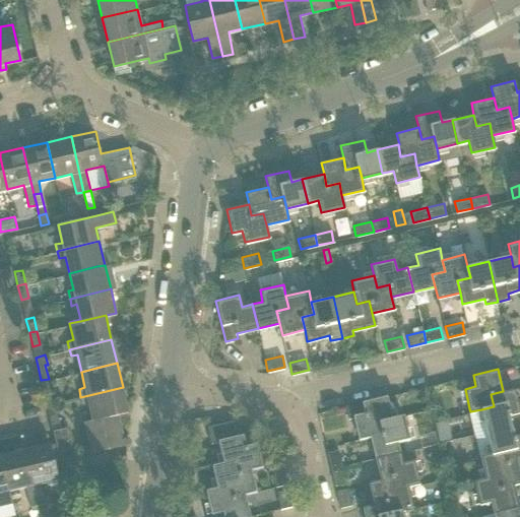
[(49,379),(41,380),(45,394),(52,393),(49,379)]
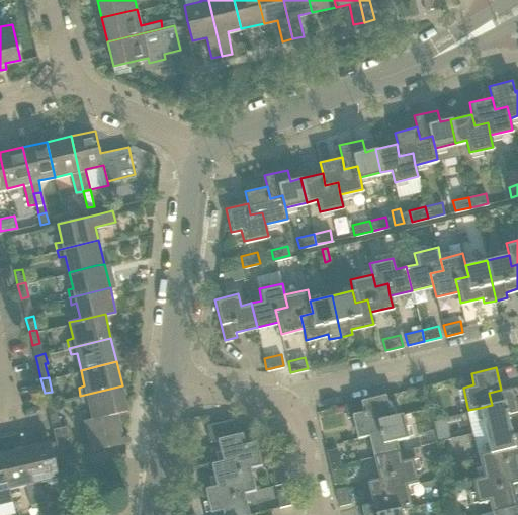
[(122,385),(80,396),(82,402),(88,401),(92,418),(85,420),(92,449),(126,441),(119,412),(128,410),(122,385)]
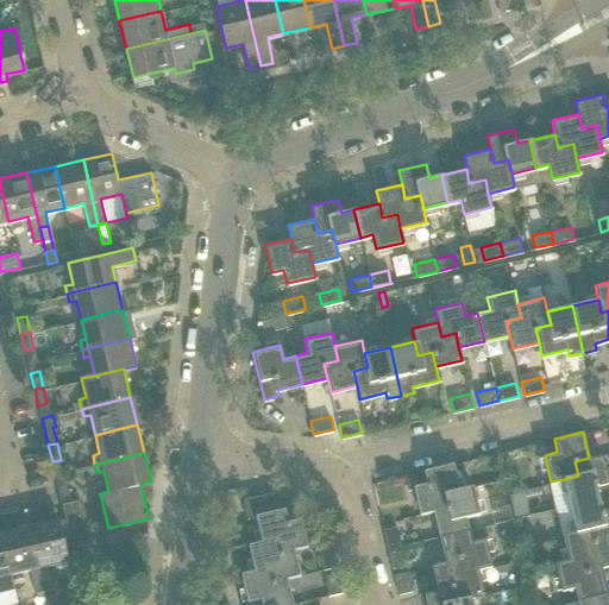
[(564,479),(570,504),(608,495),(608,480),(602,454),(589,458),(575,461),(578,476),(564,479)]
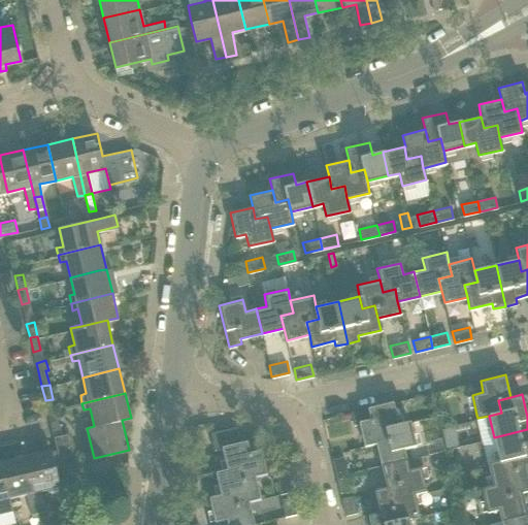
[(360,423),(365,446),(376,443),(389,439),(386,427),(398,424),(393,401),(351,411),(354,424),(360,423)]
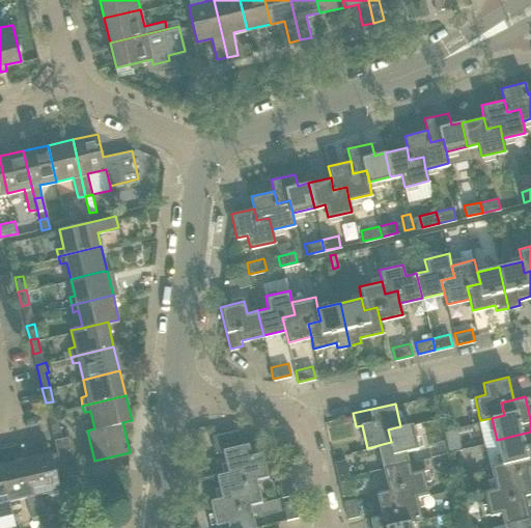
[(50,423),(54,438),(61,468),(75,465),(67,435),(61,436),(58,421),(50,423)]
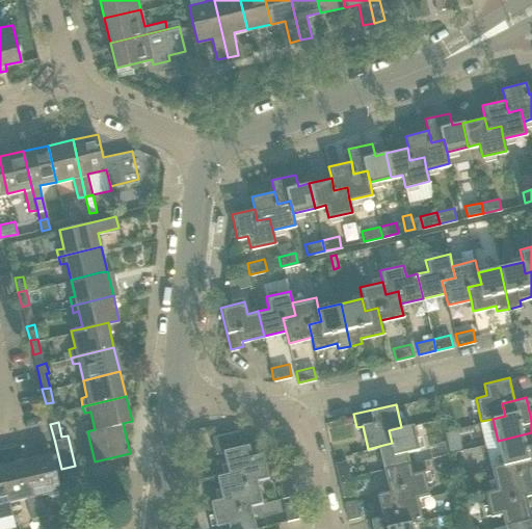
[(379,446),(384,468),(409,463),(406,451),(419,449),(413,425),(401,427),(389,430),(392,443),(379,446)]
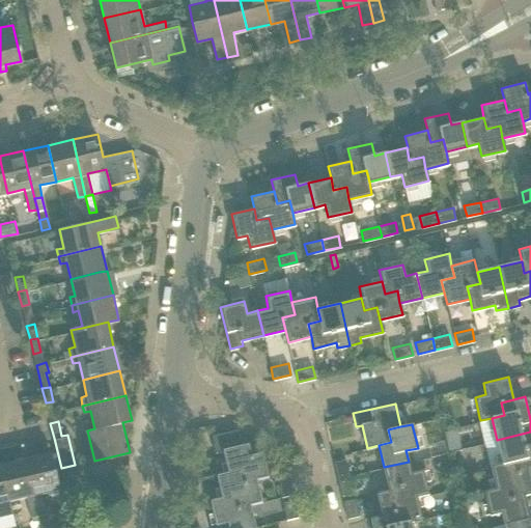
[(224,450),(229,472),(242,469),(245,481),(256,478),(269,476),(262,453),(269,451),(266,440),(247,444),(244,431),(236,429),(214,435),(218,452),(224,450)]
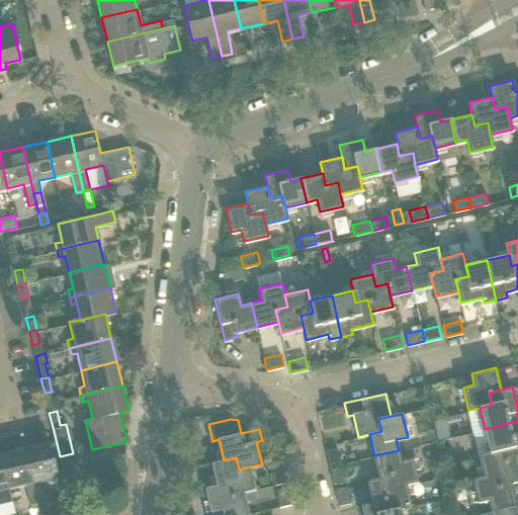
[(517,421),(485,429),(490,451),(502,448),(505,460),(517,457),(517,421)]
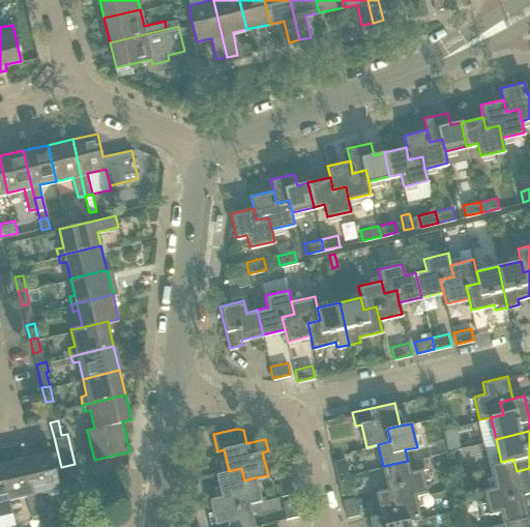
[(51,451),(25,457),(38,514),(46,511),(41,492),(59,488),(51,451)]
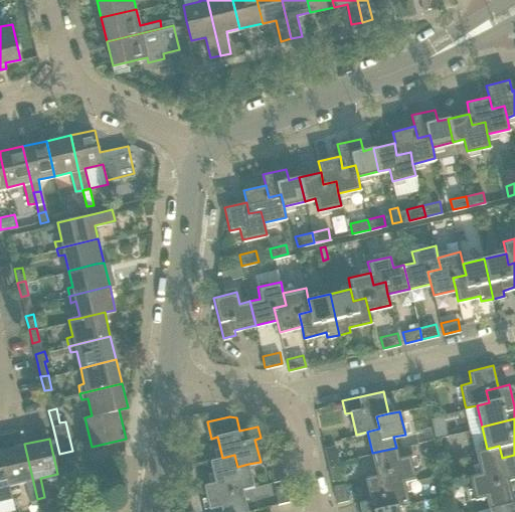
[(24,444),(1,450),(9,485),(25,481),(30,501),(37,499),(24,444)]
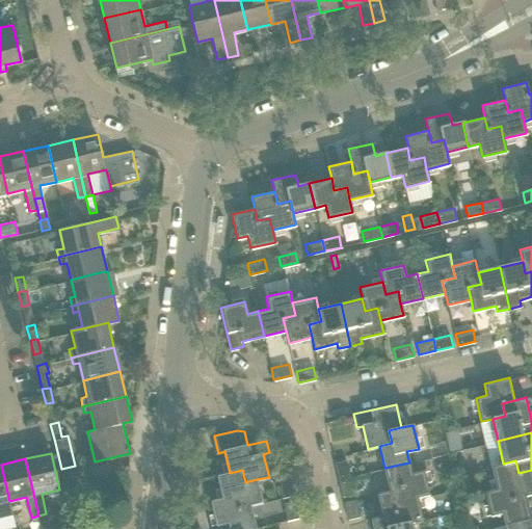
[(350,476),(346,458),(335,461),(339,478),(350,476)]
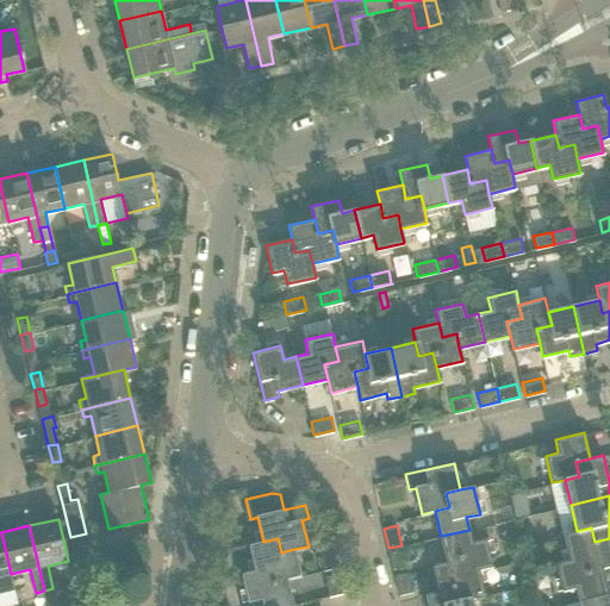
[(533,526),(518,529),(522,543),(536,539),(533,526)]
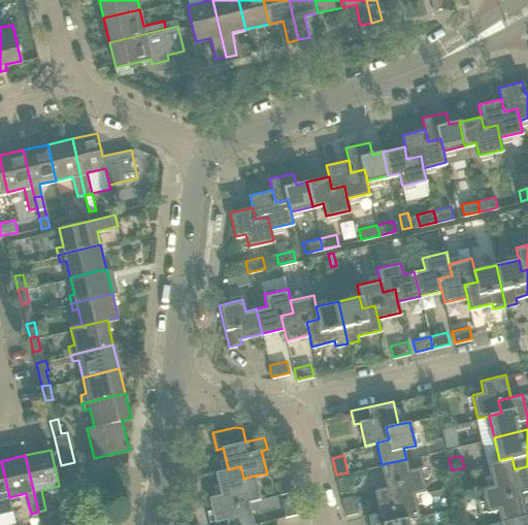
[(488,462),(493,485),(505,482),(508,495),(521,492),(527,490),(527,470),(527,466),(515,469),(512,457),(499,460),(488,462)]
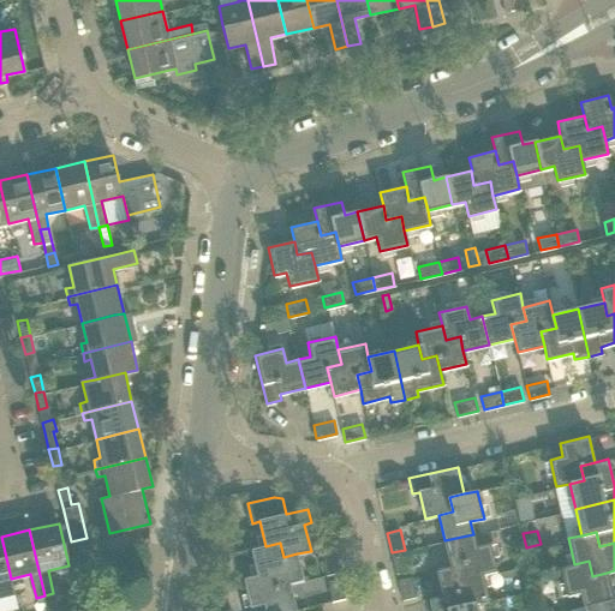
[(445,540),(451,567),(465,563),(469,577),(483,574),(496,570),(490,543),(476,546),(473,534),(445,540)]
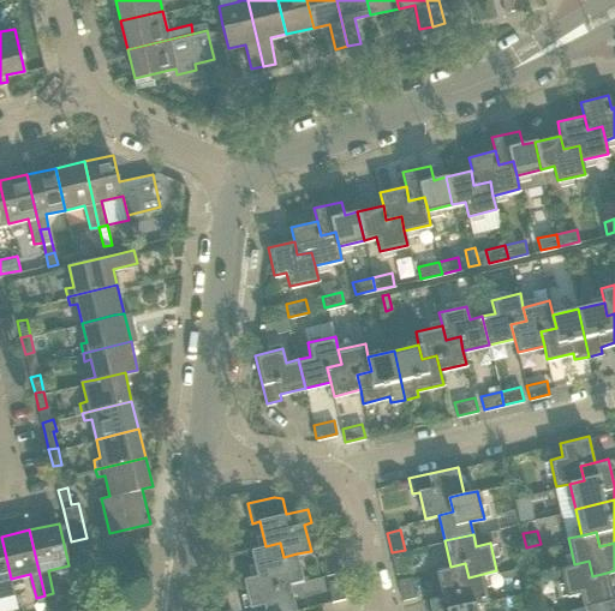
[(1,537),(0,535),(0,597),(15,594),(11,579),(1,537)]
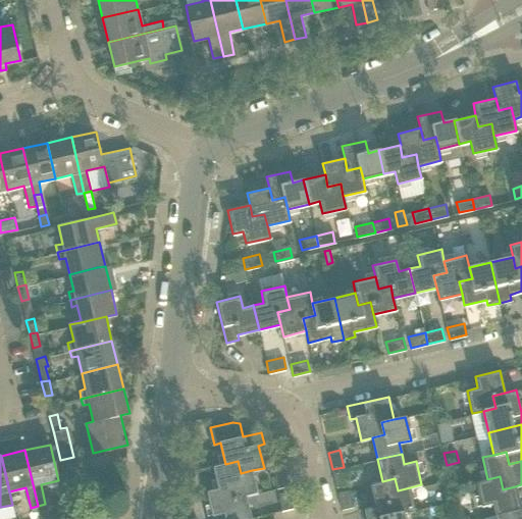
[(214,467),(219,488),(231,486),(235,498),(247,495),(257,492),(252,470),(241,473),(238,461),(225,464),(214,467)]
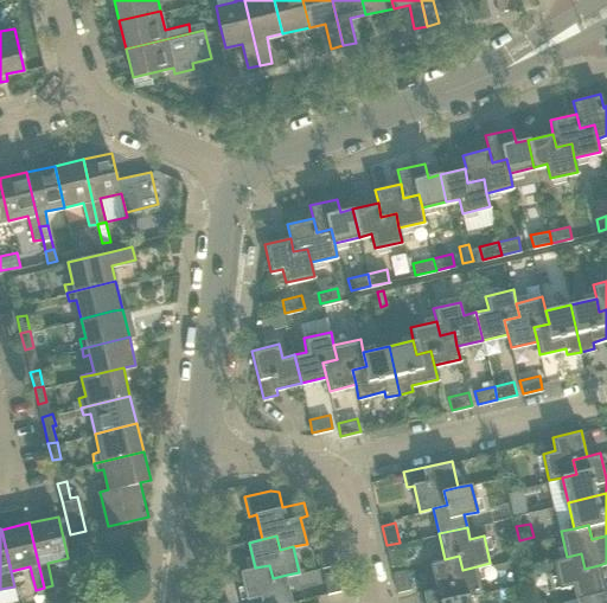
[(400,543),(387,545),(391,565),(404,562),(400,543)]
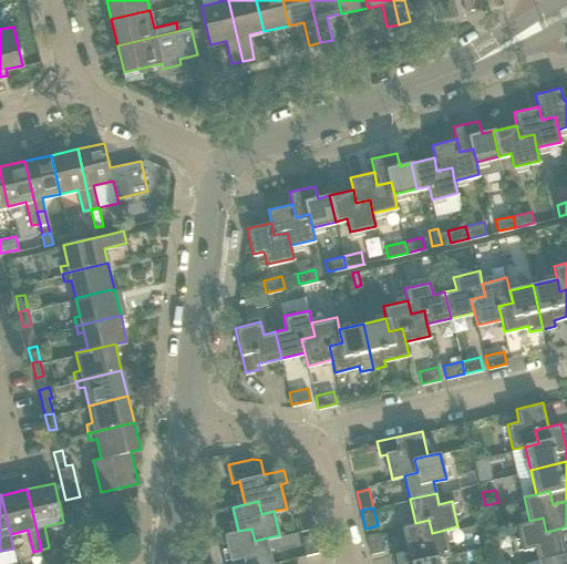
[(312,527),(308,509),(296,512),(300,530),(312,527)]
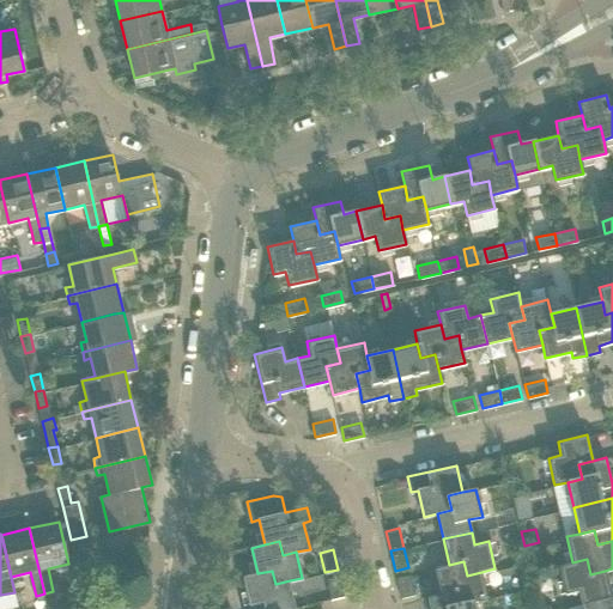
[(580,590),(582,603),(611,596),(605,571),(590,574),(587,559),(572,562),(559,566),(565,594),(580,590)]
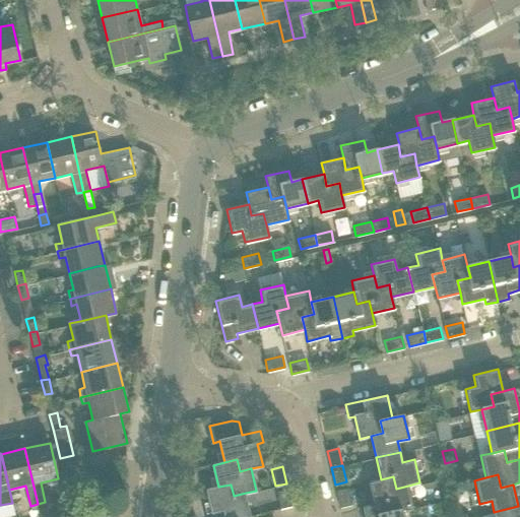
[(370,481),(375,504),(387,501),(390,514),(402,511),(413,508),(408,486),(396,489),(393,476),(381,479),(370,481)]
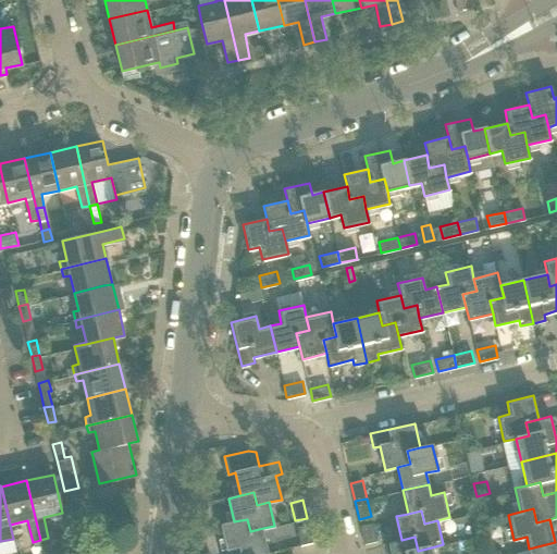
[(240,546),(242,553),(256,553),(269,551),(263,528),(250,531),(247,519),(234,521),(222,525),(227,550),(240,546)]
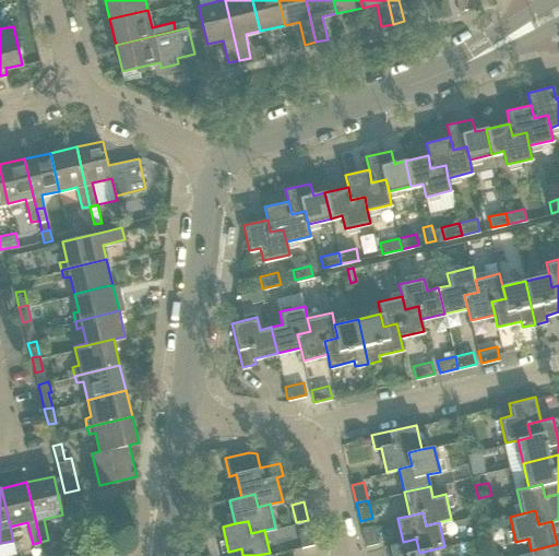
[(366,545),(378,542),(373,523),(361,527),(366,545)]
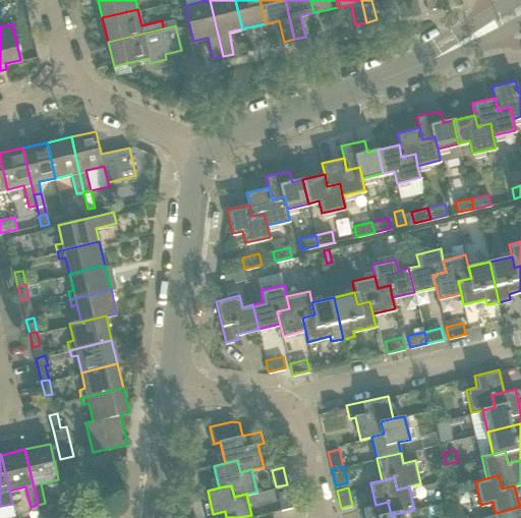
[(281,509),(292,506),(288,490),(277,492),(281,509)]
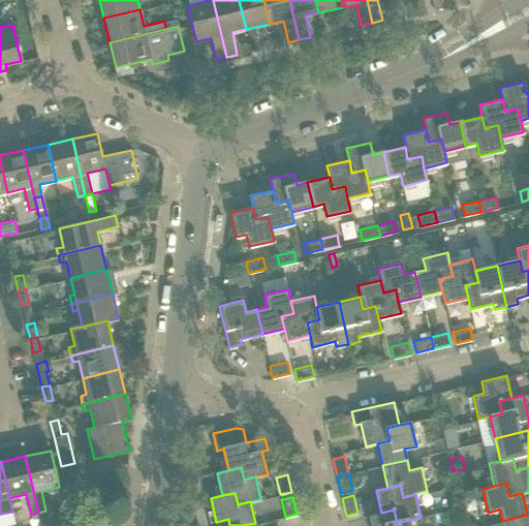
[(410,525),(409,520),(397,523),(394,509),(381,513),(370,516),(372,525),(410,525)]
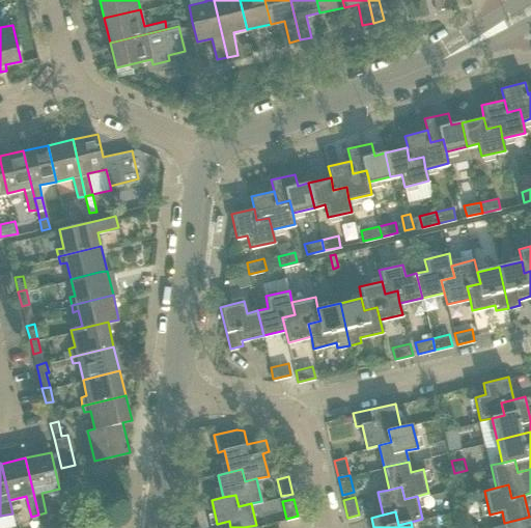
[(530,527),(530,526),(529,517),(504,523),(505,527),(530,527)]
